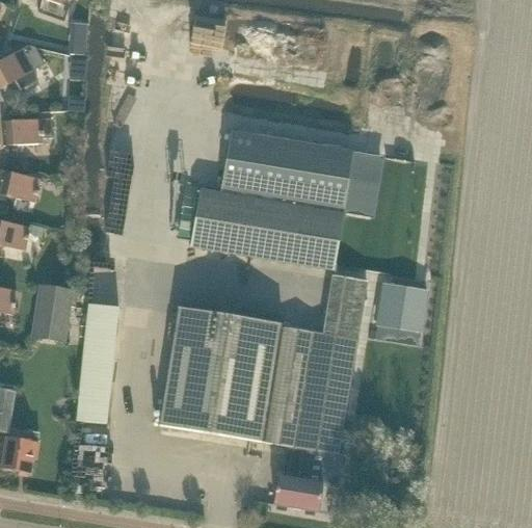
[(28,58),(27,58),(21,48),(0,59),(0,80),(2,79),(5,84),(32,69),(28,62),(30,61),(28,58)]
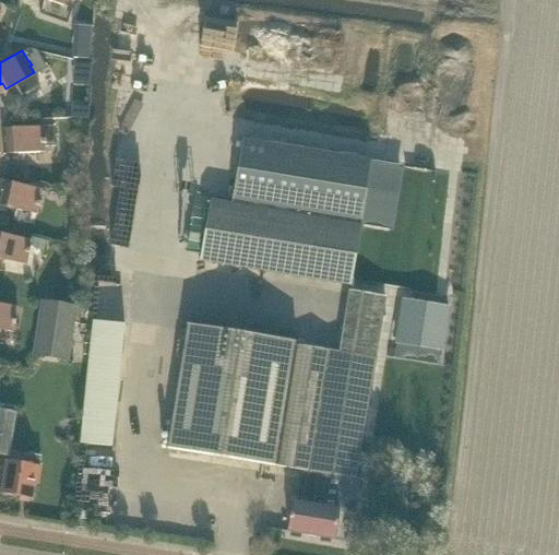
[(54,122),(52,122),(52,117),(39,118),(39,124),(2,126),(3,151),(7,151),(7,157),(19,156),(18,150),(45,149),(44,143),(55,143),(54,122)]
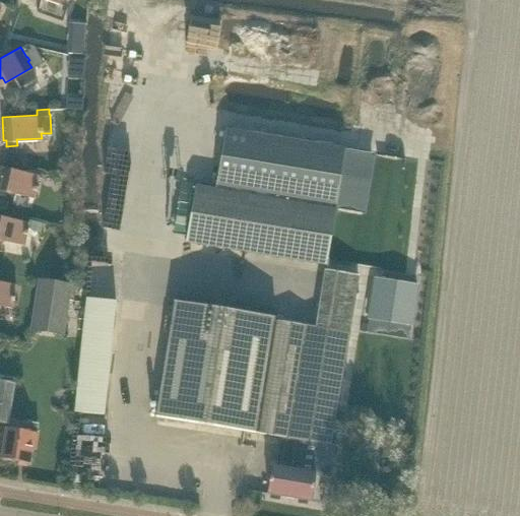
[(336,206),(345,146),(225,126),(215,186),(228,188),(336,206)]
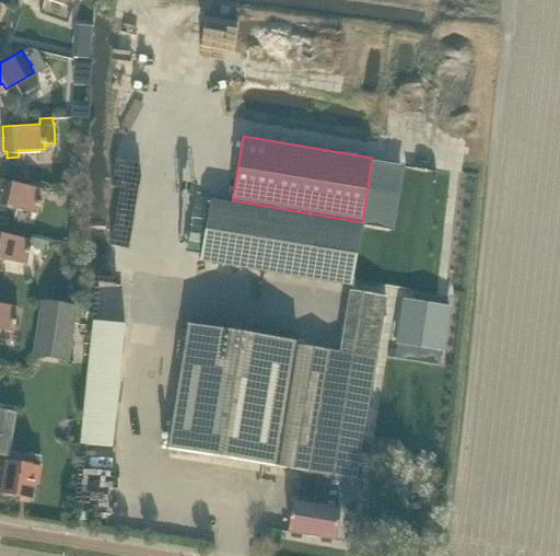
[(39,199),(42,187),(2,177),(0,186),(0,189),(3,190),(0,203),(36,211),(38,204),(39,204),(41,199),(39,199)]
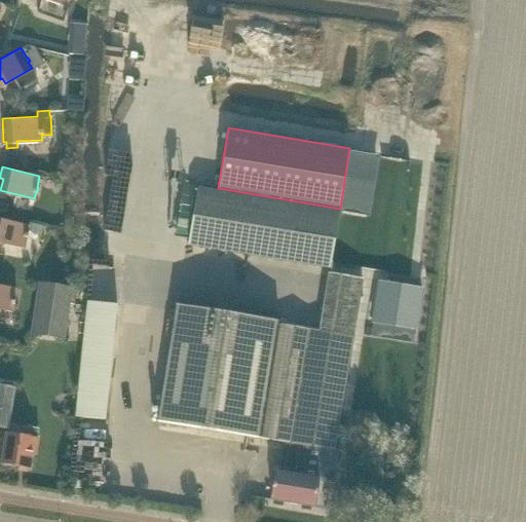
[(230,190),(218,188),(197,185),(188,241),(330,265),(340,209),(230,190)]
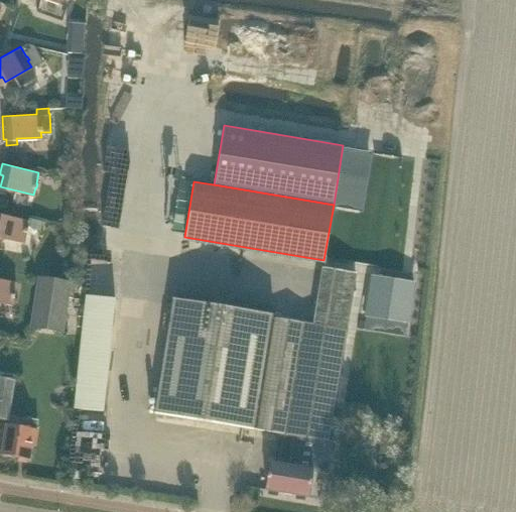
[(29,216),(28,219),(0,212),(0,236),(24,241),(26,231),(27,231),(28,227),(27,227),(27,222),(33,226),(39,227),(41,219),(29,216)]
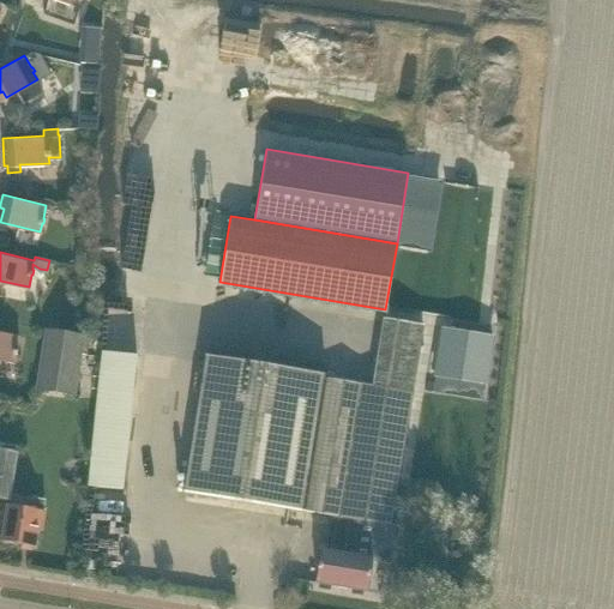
[(417,356),(422,321),(385,315),(379,350),(417,356)]
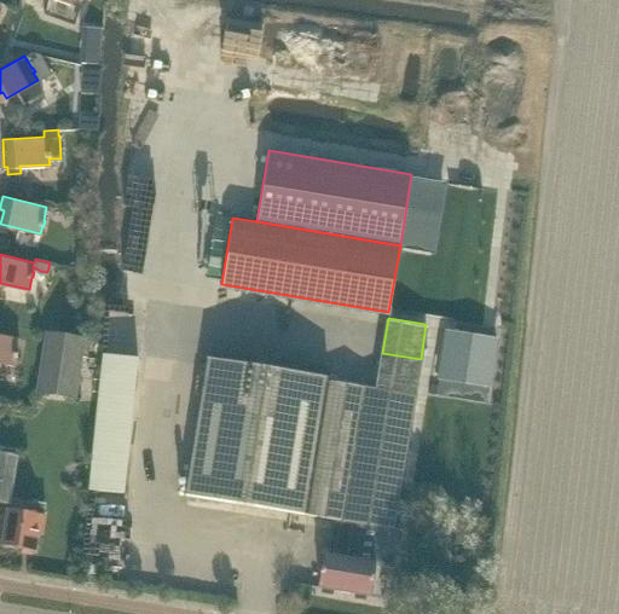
[(447,326),(439,378),(486,387),(496,334),(447,326)]
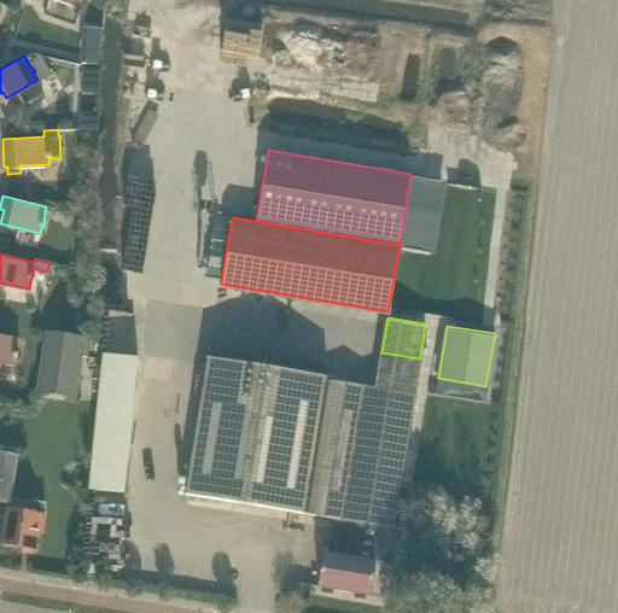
[(74,393),(83,334),(47,328),(39,389),(74,393)]
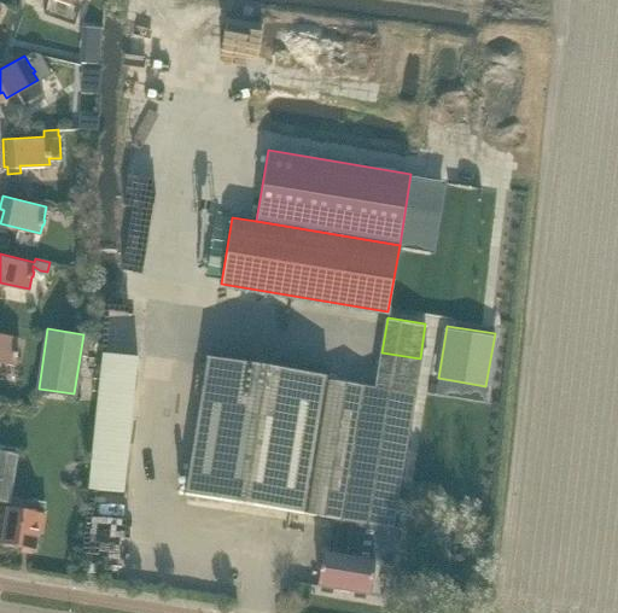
[(17,349),(19,336),(0,332),(0,360),(13,363),(16,354),(17,355),(18,350),(17,349)]
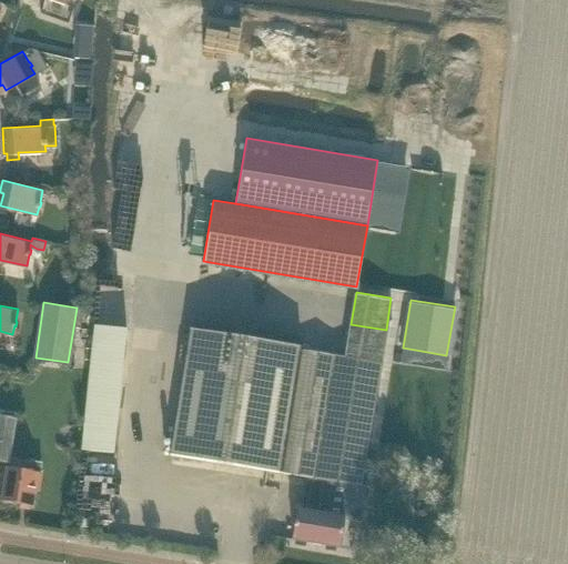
[(112,450),(127,331),(98,328),(83,446),(112,450)]
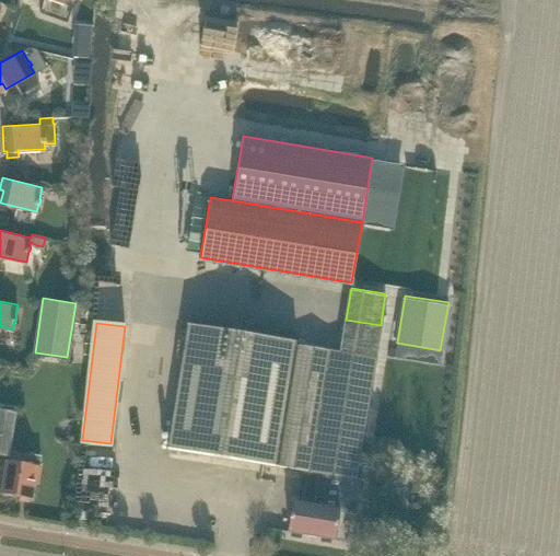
[(375,356),(298,343),(187,325),(167,446),(305,468),(300,500),(293,499),(288,529),(335,536),(340,507),(318,504),(324,471),(357,476),(375,356)]
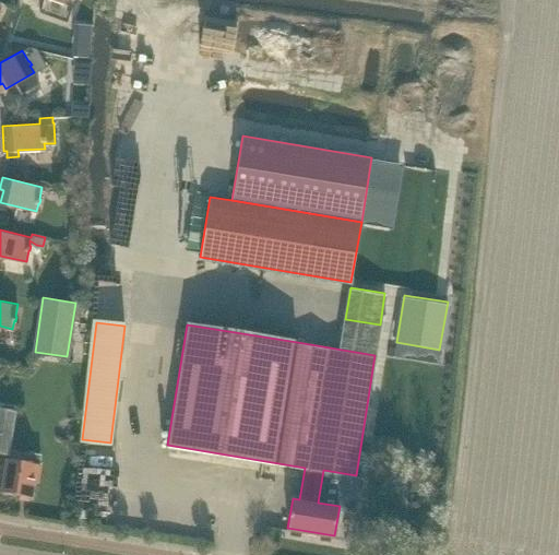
[(0,451),(8,453),(15,409),(0,405),(0,451)]
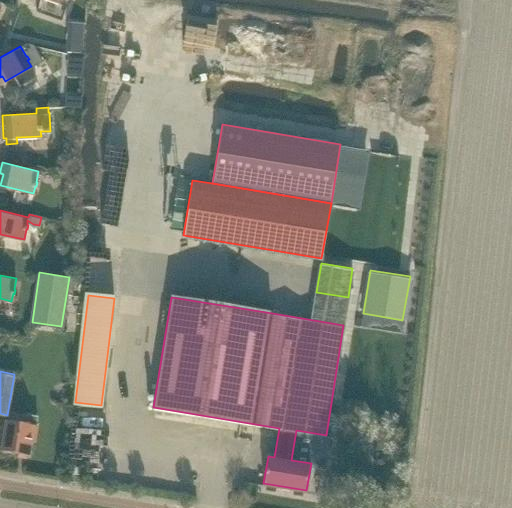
[(36,423),(37,415),(24,413),(22,421),(7,419),(2,449),(29,454),(31,438),(34,438),(36,423)]
